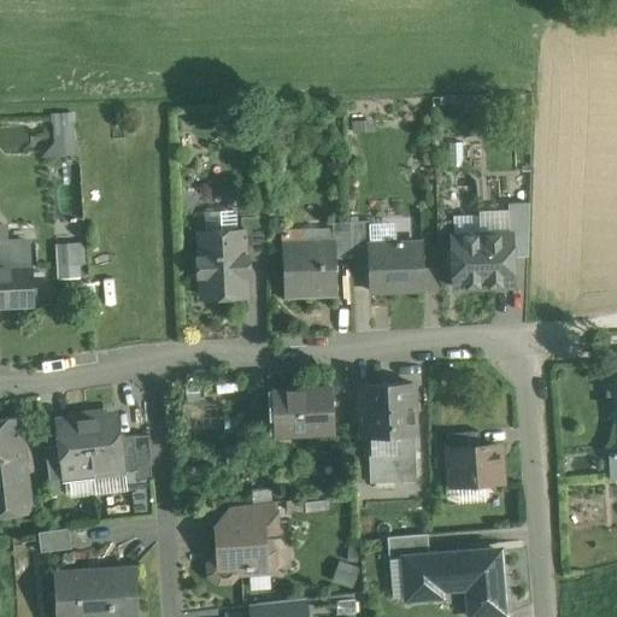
[(54,144),(41,157),(80,156),(78,141),(75,141),(74,124),(53,124),(54,144)]
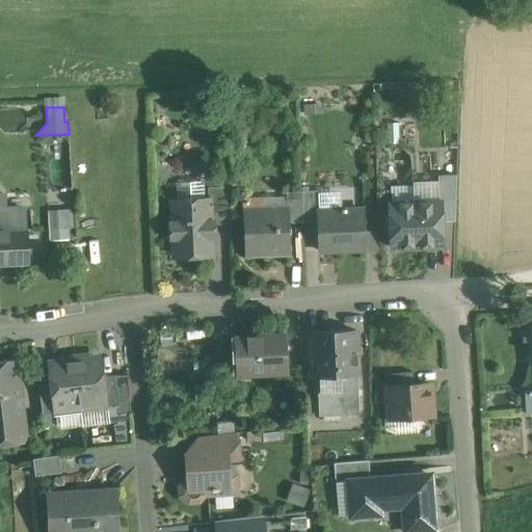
[(456,176),(439,176),(440,202),(441,214),(455,213),(456,176)]
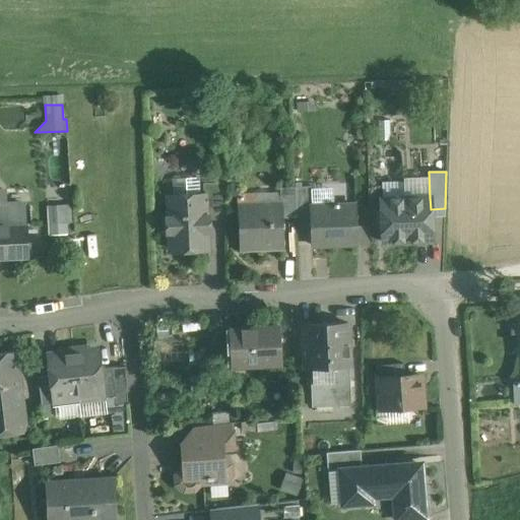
[(174,197),(200,196),(199,178),(174,180),(174,197)]
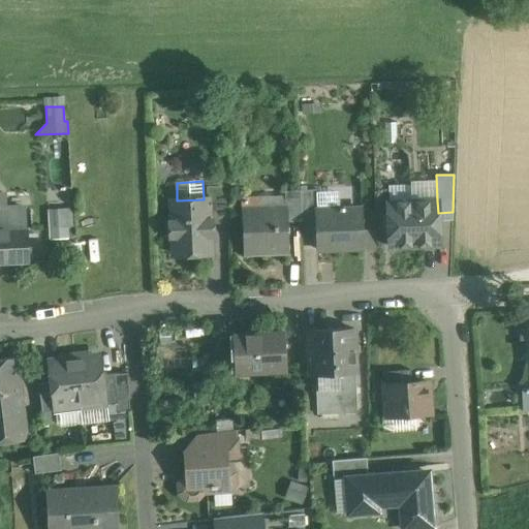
[(437,200),(411,201),(410,185),(389,186),(390,203),(387,203),(390,247),(439,245),(438,213),(437,200)]
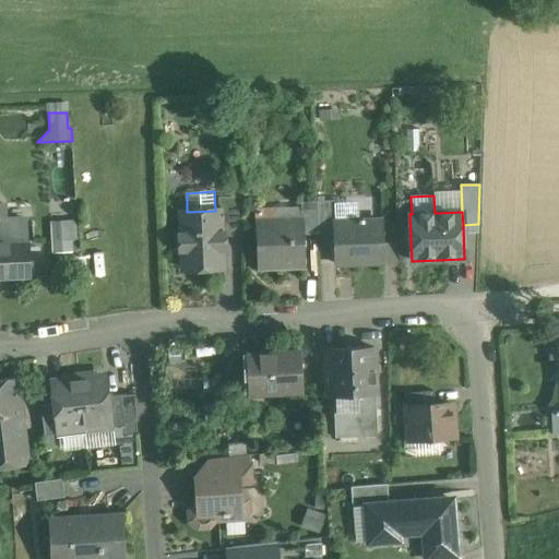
[(238,197),(218,198),(218,211),(221,210),(222,236),(240,236),(238,197)]
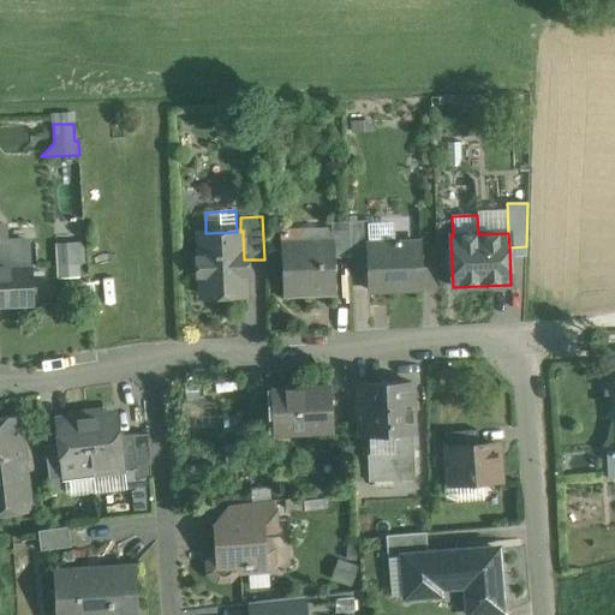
[(368,222),(350,222),(350,224),(351,257),(366,256),(365,245),(369,245),(368,222)]
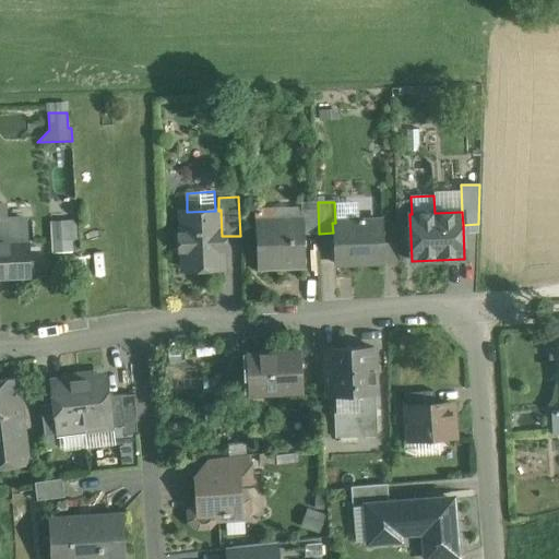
[(27,219),(3,221),(2,203),(0,203),(0,277),(31,277),(28,241),(27,219)]
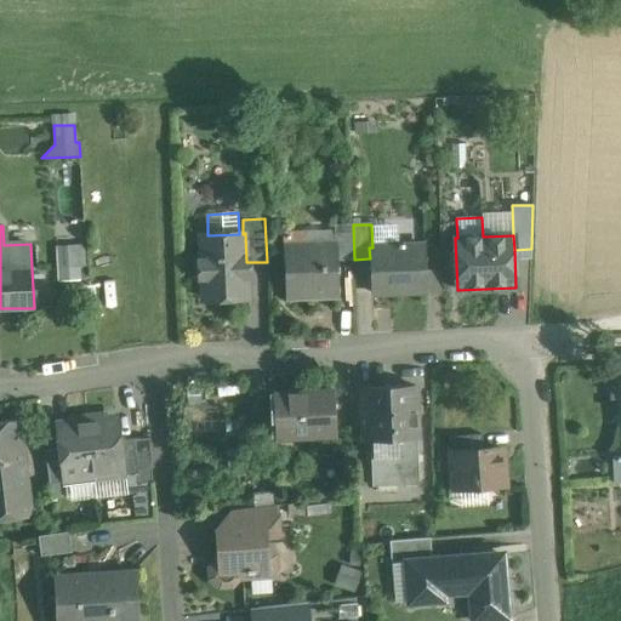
[(353,226),(335,227),(336,244),(337,260),(354,260),(353,226)]
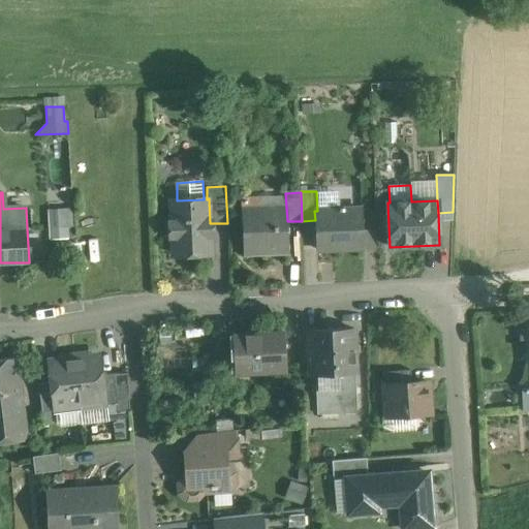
[(177,200),(172,200),(173,221),(169,221),(165,226),(165,232),(170,238),(173,238),(174,255),(211,253),(210,223),(209,198),(207,199),(204,199),(177,200)]
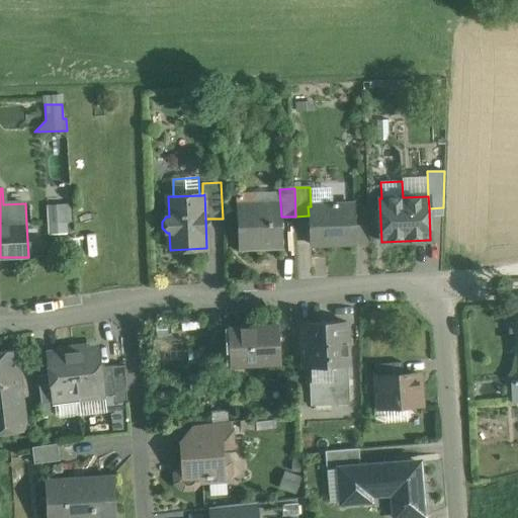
[(51,234),(72,232),(70,202),(49,203),(51,234)]
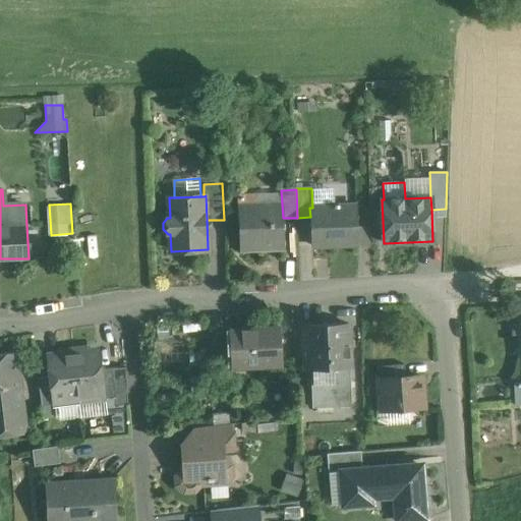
[(282,205),(240,207),(242,248),(284,246),(283,218),(282,205)]
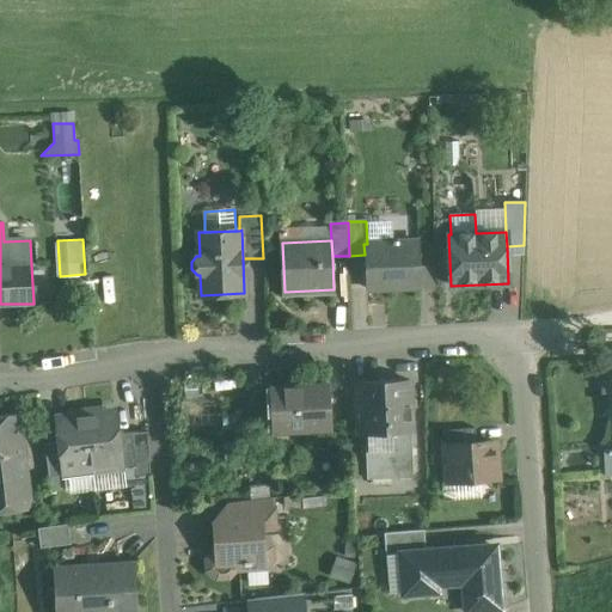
[(367,244),(363,244),(365,255),(367,291),(417,288),(415,242),(367,244)]
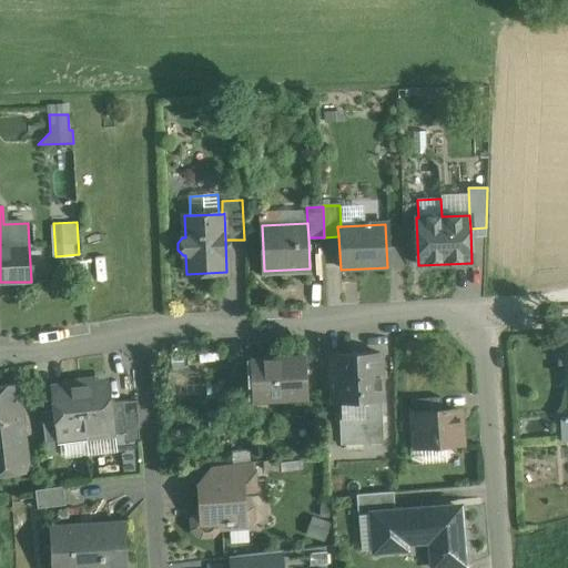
[(381,354),(332,355),(334,404),(340,403),(341,445),(384,444),(381,354)]
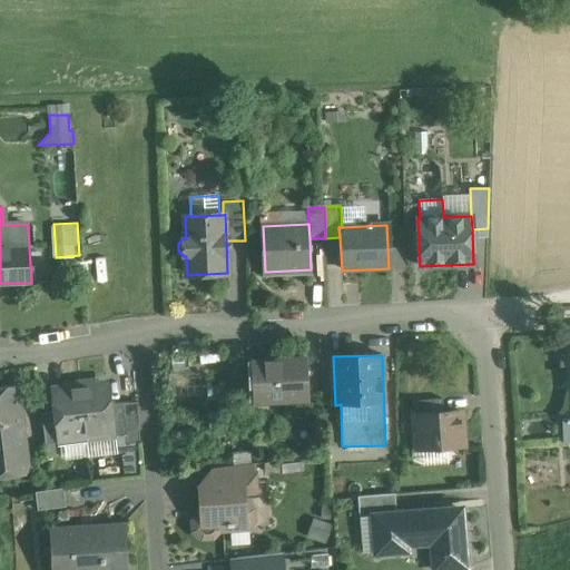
[(304,359),(252,362),(254,402),(306,399),(304,359)]
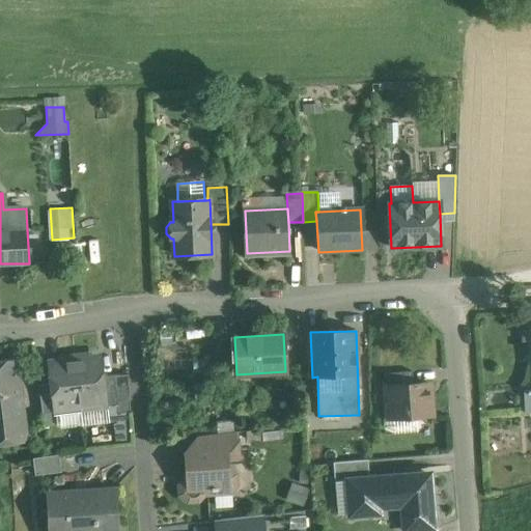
[(24,355),(0,358),(0,443),(33,440),(24,355)]
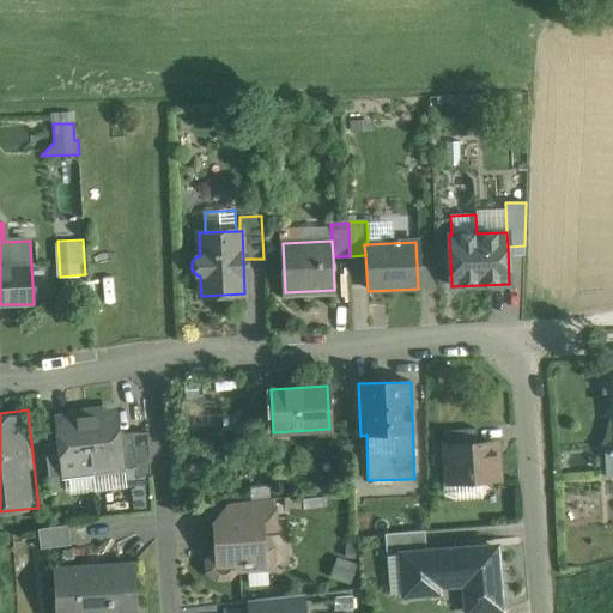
[(116,414),(86,418),(93,475),(110,474),(117,465),(121,463),(119,436),(116,414)]
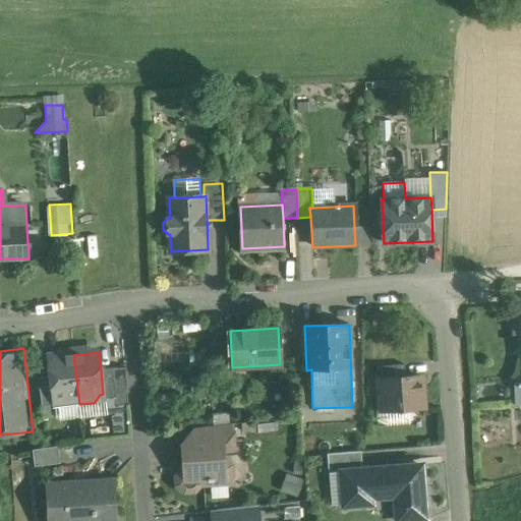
[(73,355),(48,358),(50,377),(54,405),(55,405),(54,400),(57,400),(65,406),(79,404),(73,355)]
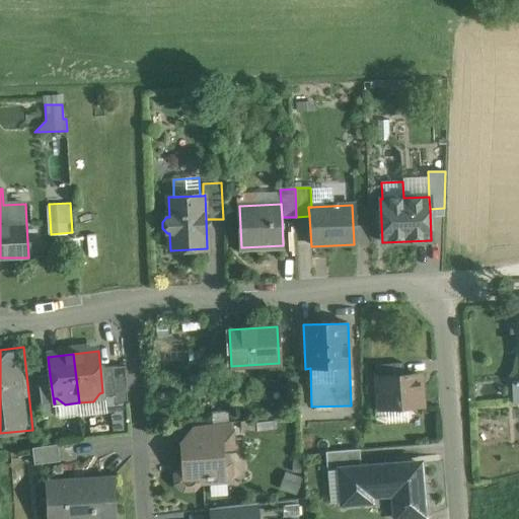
[(403,363),(379,365),(380,377),(404,375),(403,363)]
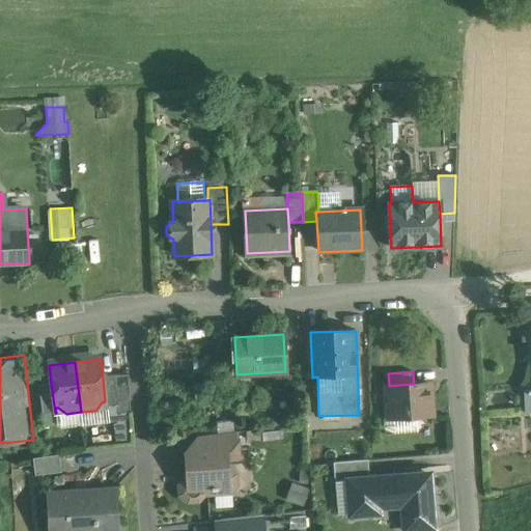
[(129,374),(115,376),(117,387),(129,385),(129,374)]
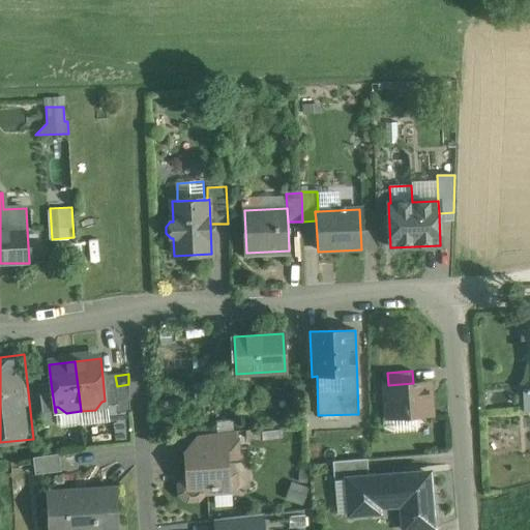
[(115,376),(102,377),(105,401),(106,406),(117,405),(119,405),(117,386),(115,376)]
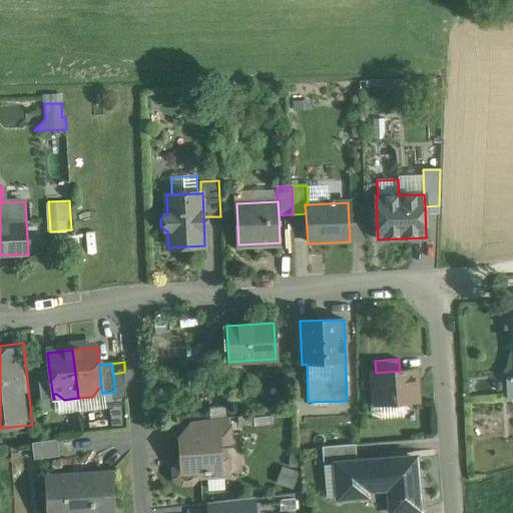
[(376,373),(375,373),(377,405),(417,402),(414,370),(400,371),(376,373)]
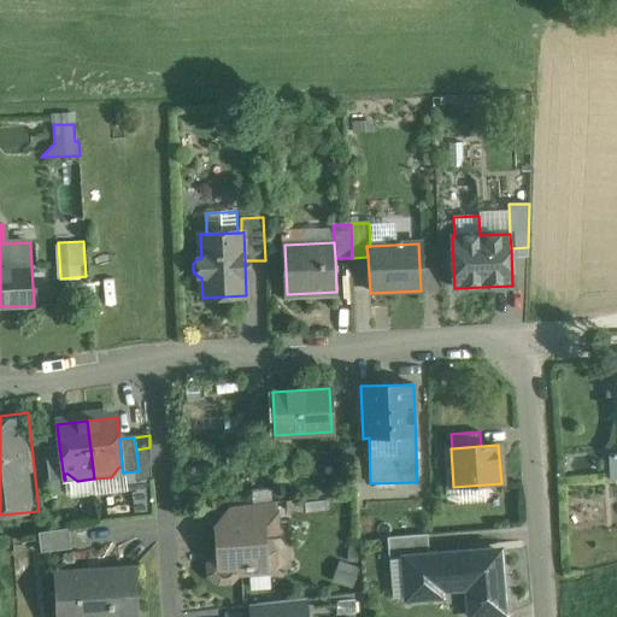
[(59,446),(46,448),(50,482),(64,480),(59,446)]
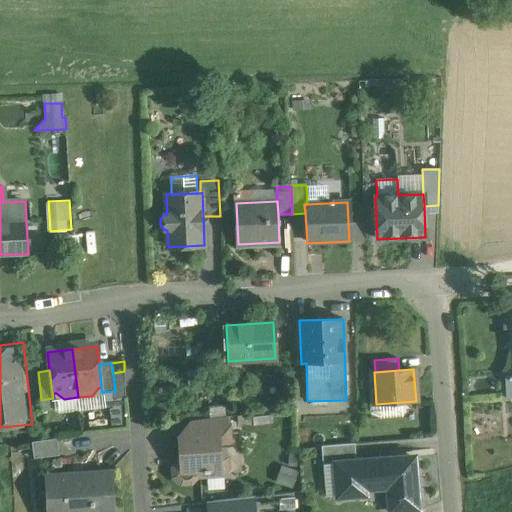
[(124,371),(113,373),(115,391),(113,391),(114,399),(126,398),(124,371)]
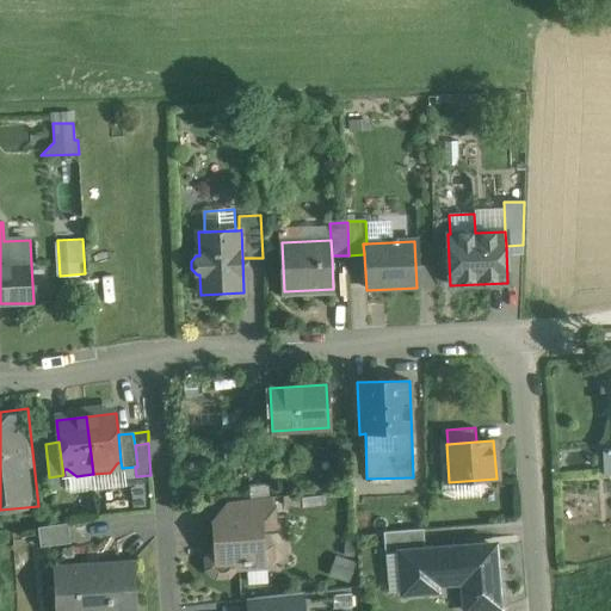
[(275,497),(246,500),(247,519),(261,518),(261,530),(277,529),(275,497)]
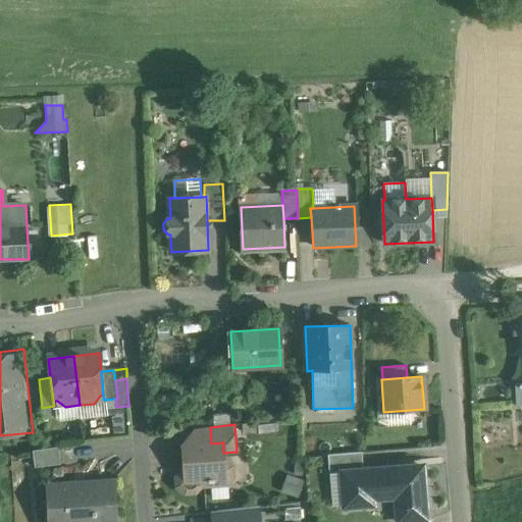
[(211,444),(183,446),(185,470),(178,477),(179,485),(186,491),(195,490),(200,484),(214,483),(224,482),(226,481),(230,477),(230,475),(230,469),(229,467),(224,462),(223,453),(223,442),(211,444)]
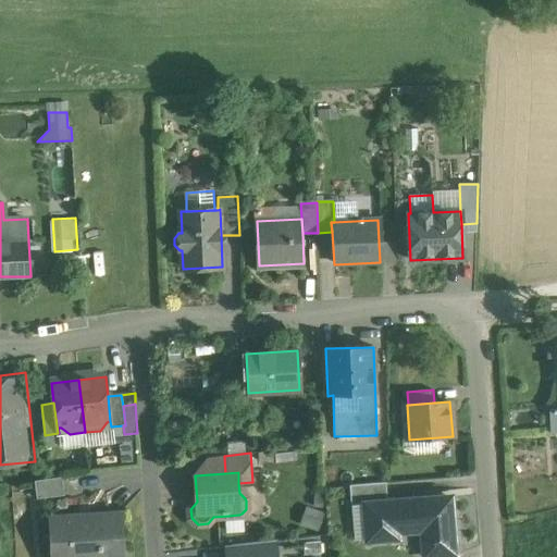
[(62,477),(35,481),(37,498),(64,495),(62,477)]
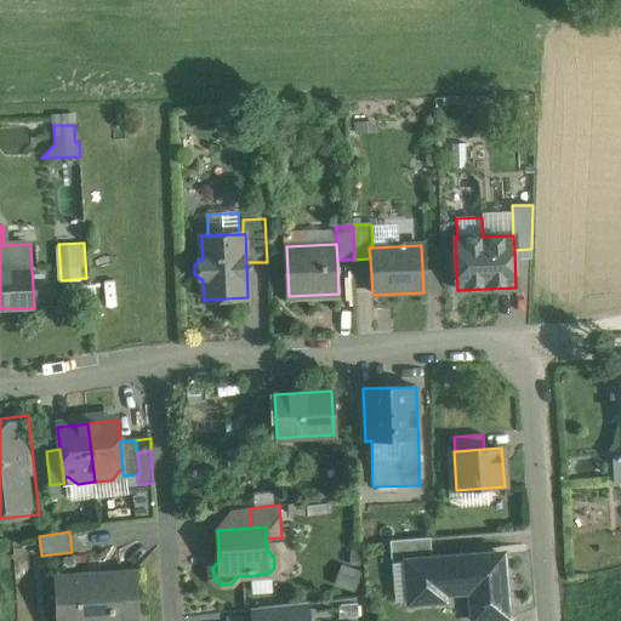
[(434,537),(392,541),(394,567),(408,565),(437,562),(434,537)]
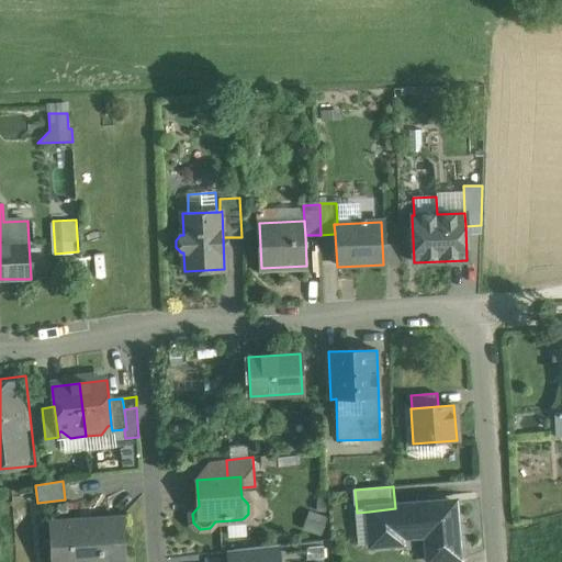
[(395,508),(369,512),(372,548),(402,546),(401,531),(427,529),(429,561),(460,559),(454,503),(395,508)]
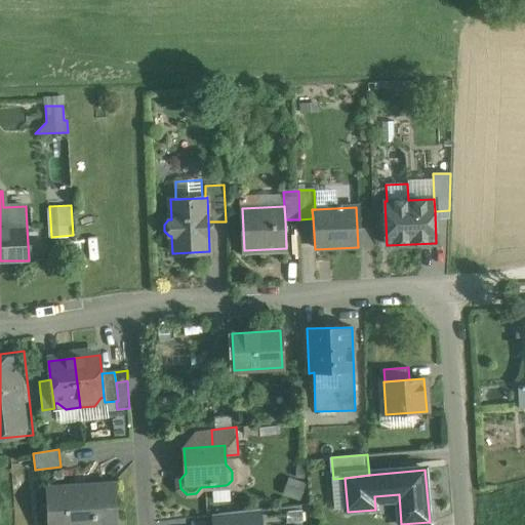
[(118,524),(115,484),(46,488),(48,524),(118,524)]
